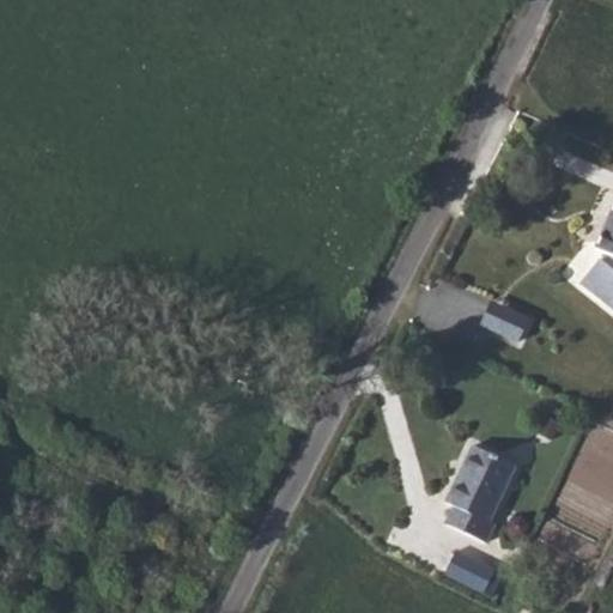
[(612,210),(595,250),(607,255),(612,258),(612,210)]
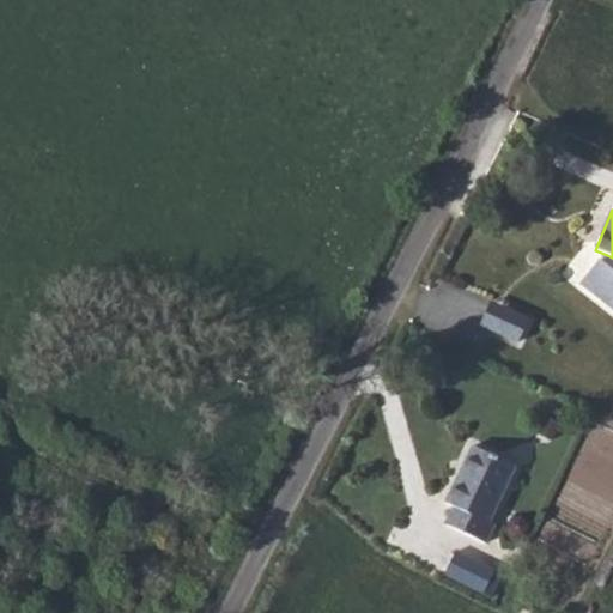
[(612,258),(607,255),(601,261),(600,261),(582,284),(612,308),(612,258)]
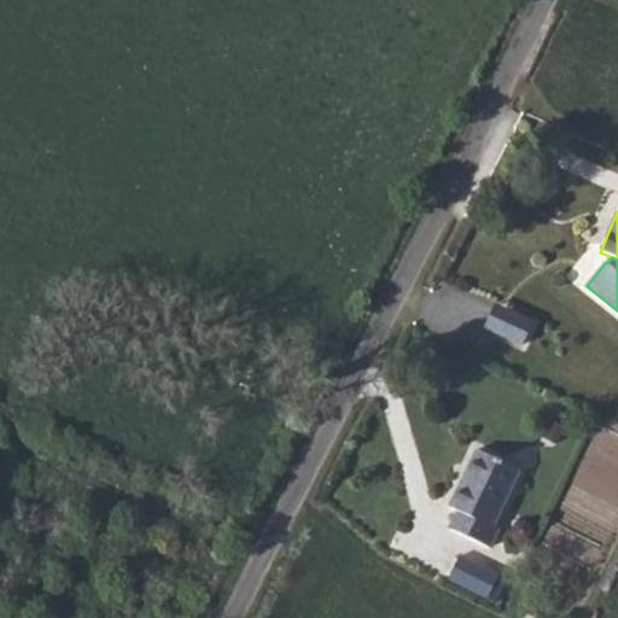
[(534,322),(495,304),(484,327),(523,345),(534,322)]
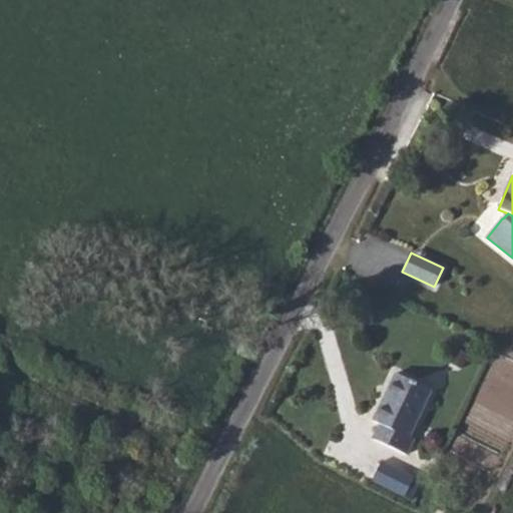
[(432,390),(396,373),(374,421),(380,424),(374,439),(407,454),(415,439),(410,436),(432,390)]
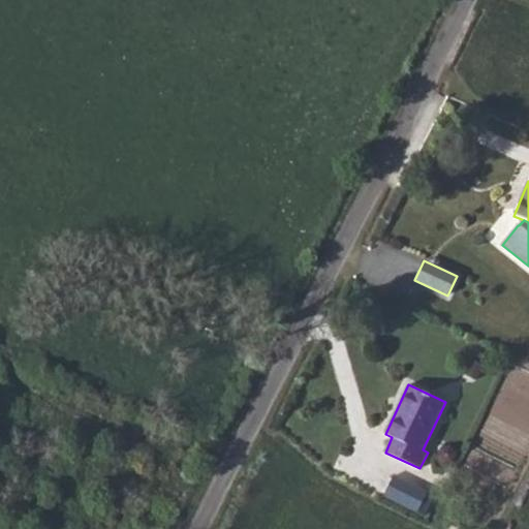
[(429,492),(395,475),(385,496),(419,512),(429,492)]
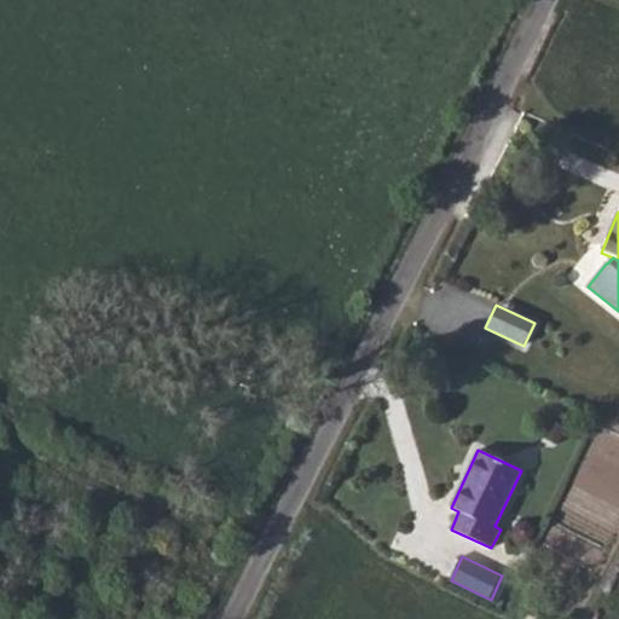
All buildings are outlined.
